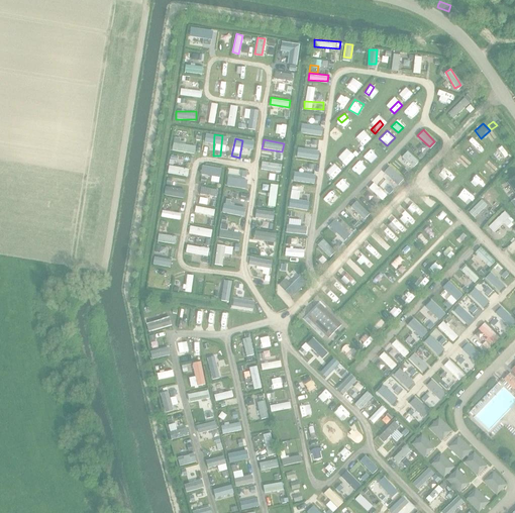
[(368,160),(375,152),(371,147),(363,155),(368,160)]
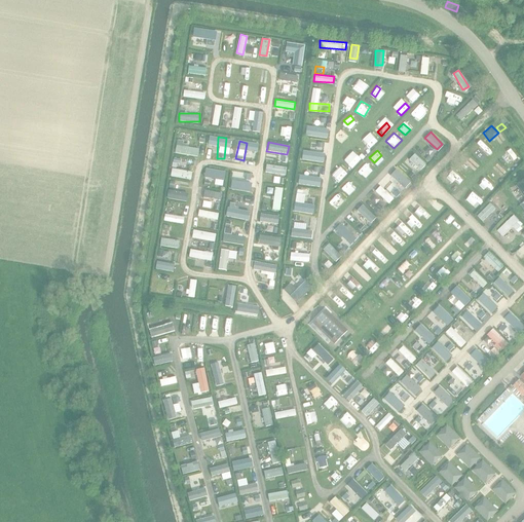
[(458,168),(466,158),(462,154),(454,163),(458,168)]
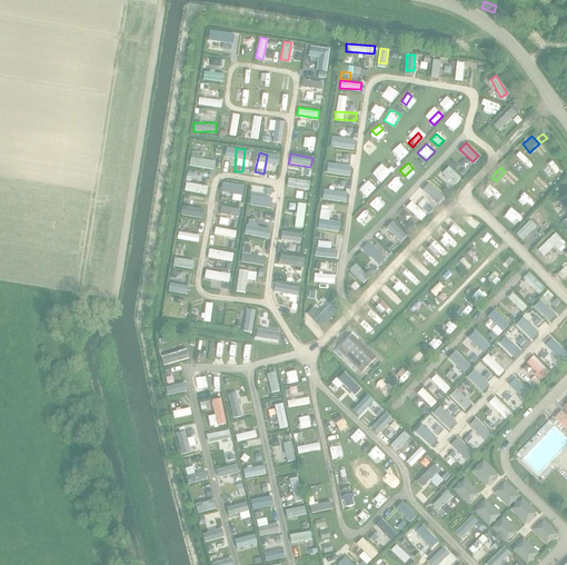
[(379,182),(389,172),(385,168),(375,178),(379,182)]
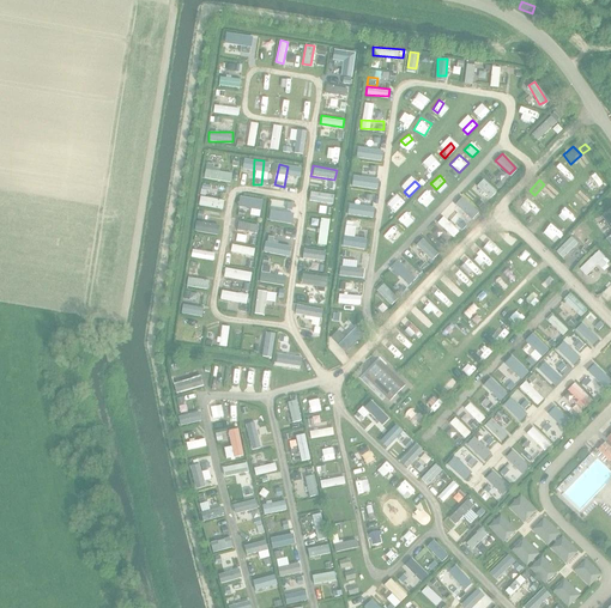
[(598,193),(609,186),(605,181),(594,188),(598,193)]
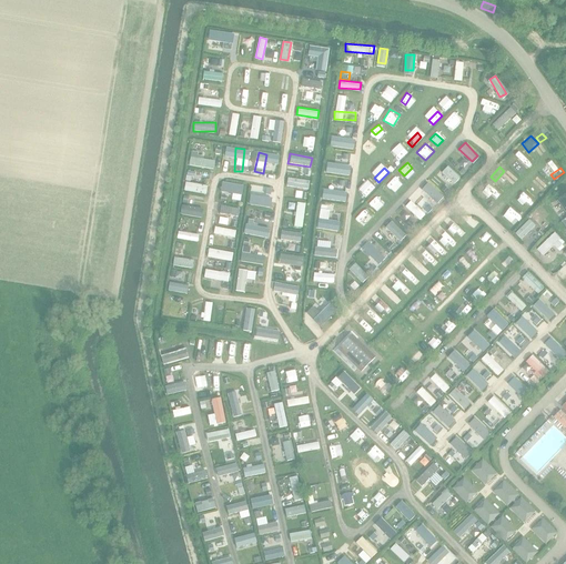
[(395,178),(386,183),(392,191),(400,184),(395,178)]
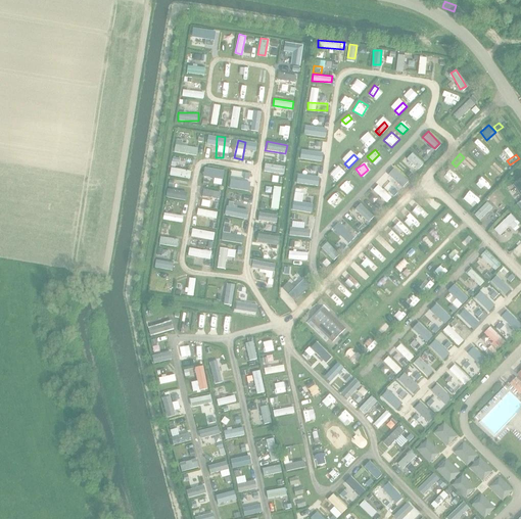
[(170,167),(170,177),(189,178),(190,169),(170,167)]
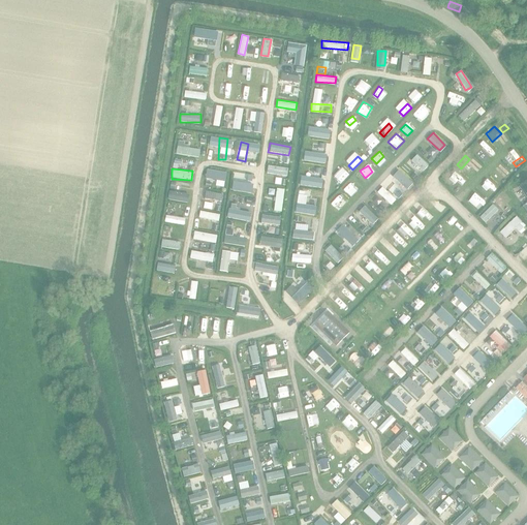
[(502,183),(513,173),(507,168),(498,179),(502,183)]
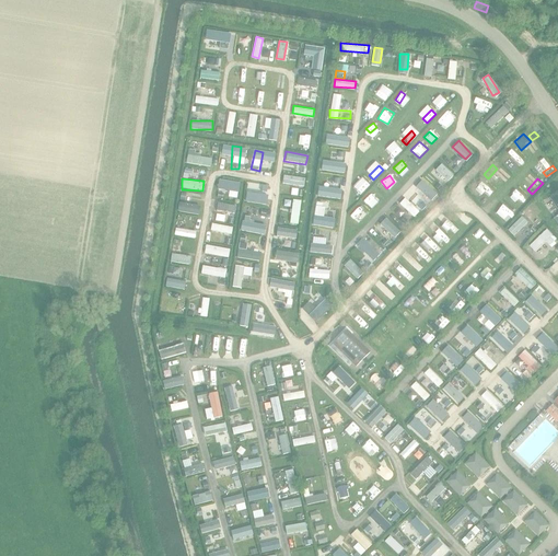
[(478,181),(469,189),(476,197),(485,189),(478,181)]
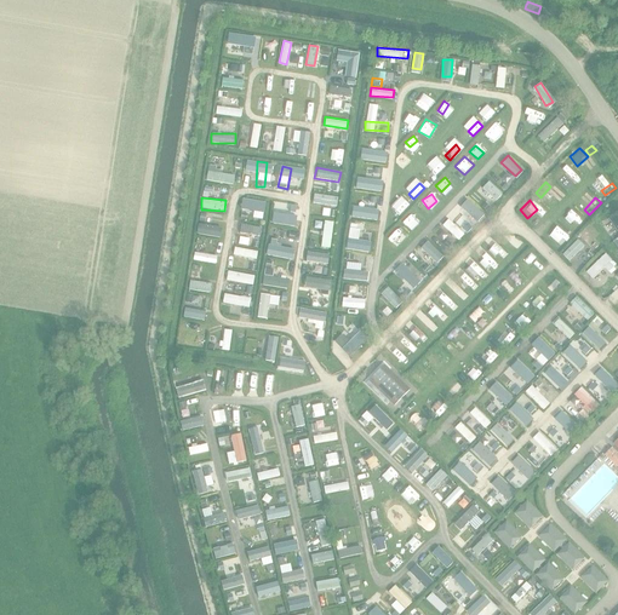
[(408,226),(416,216),(410,211),(402,223),(408,226)]
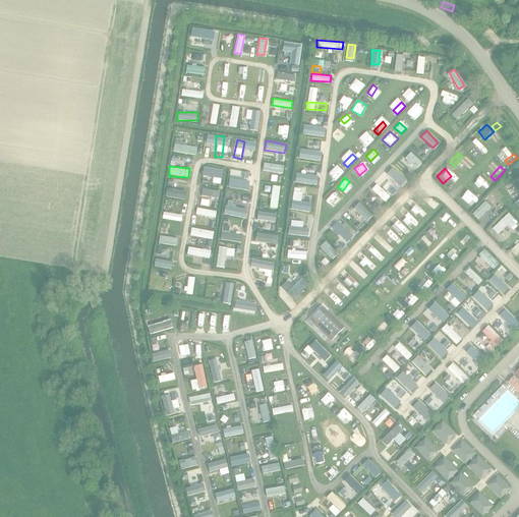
[(484,192),(493,184),(488,181),(480,188),(484,192)]
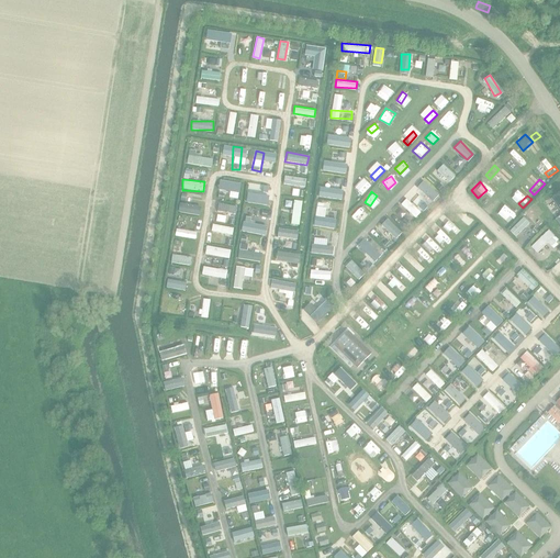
[(559,196),(549,203),(559,219),(559,196)]
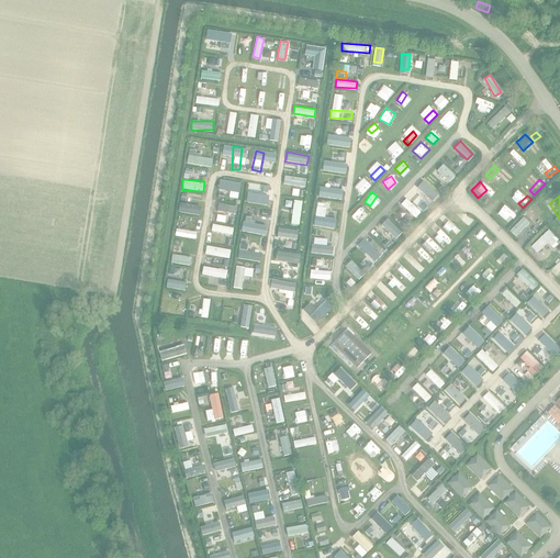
[(508,207),(501,215),(508,223),(517,214),(508,207)]
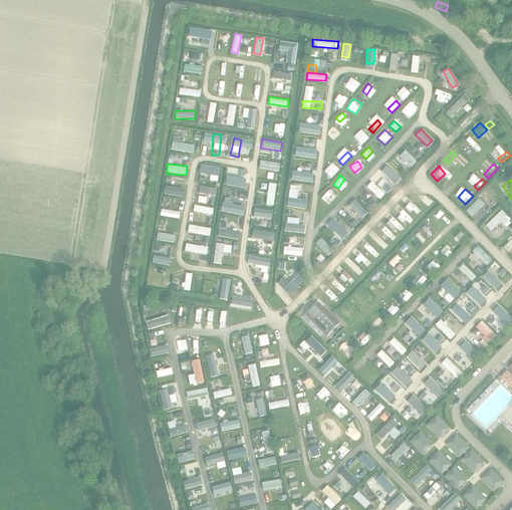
[(411,213),(418,203),(410,196),(402,206),(411,213)]
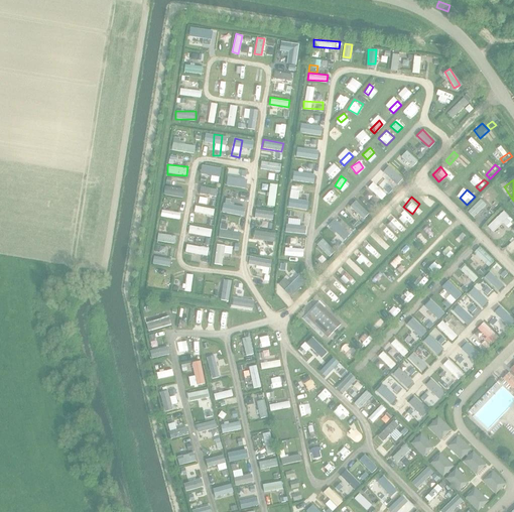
[(478,198),(469,212),(476,216),(485,202),(478,198)]
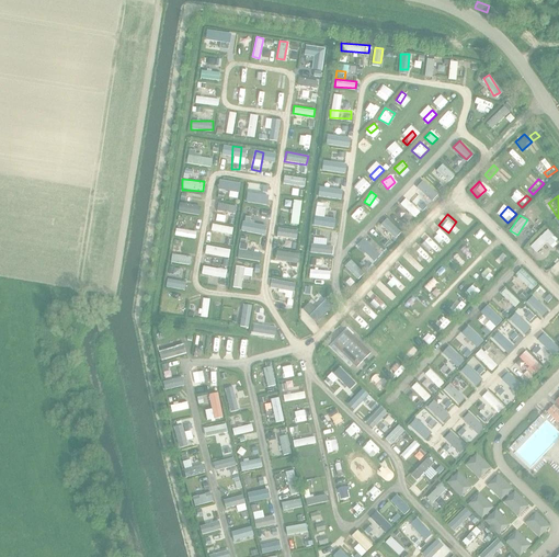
[(386,217),(378,224),(394,238),(400,230),(386,217)]
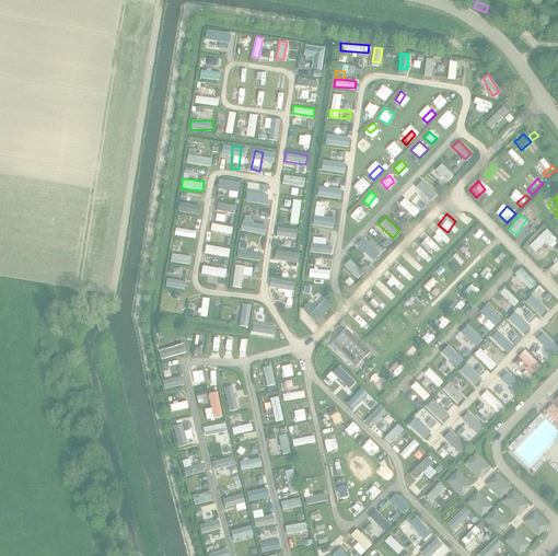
[(312,220),(312,230),(332,230),(332,220),(312,220)]
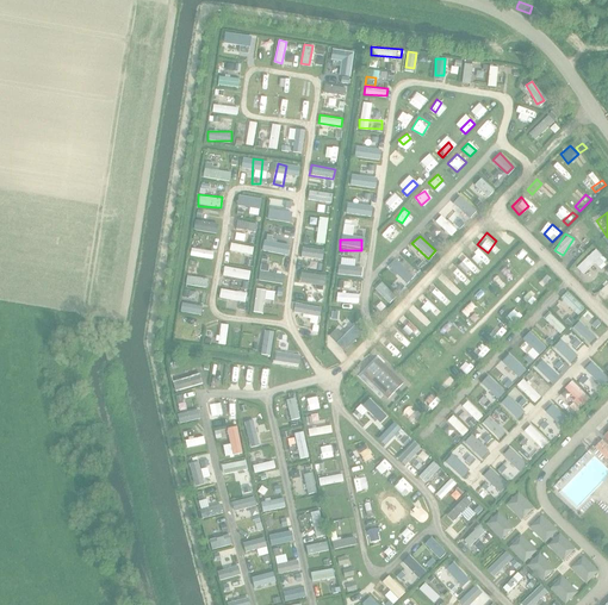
[(190,254),(211,259),(213,251),(192,245),(190,254)]
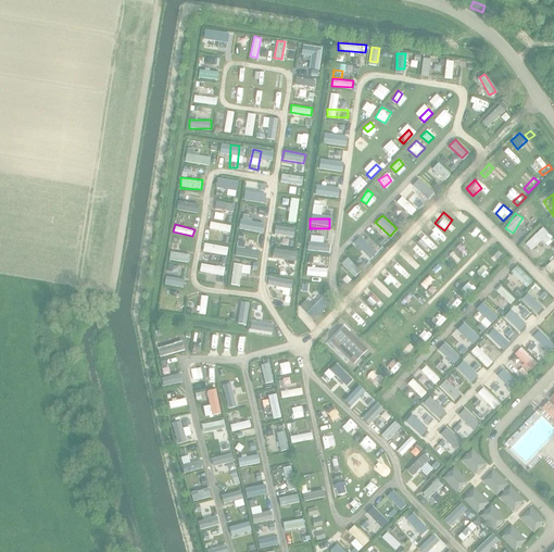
[(541,226),(525,243),(531,250),(541,240),(544,243),(551,236),(541,226)]
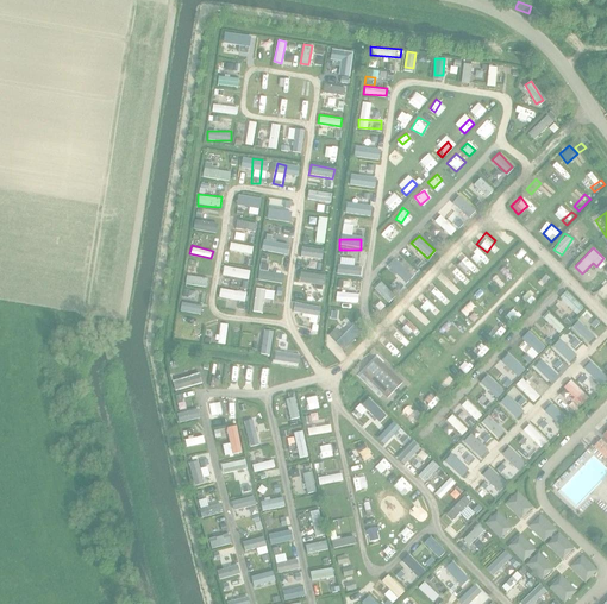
[(514,250),(507,258),(515,266),(524,258),(514,250)]
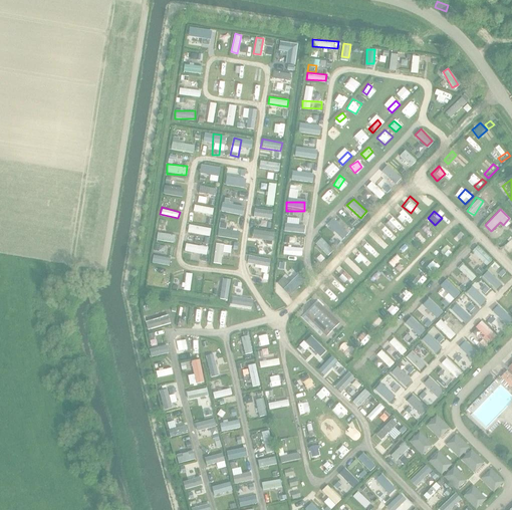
[(332,218),(325,225),(338,239),(345,232),(332,218)]
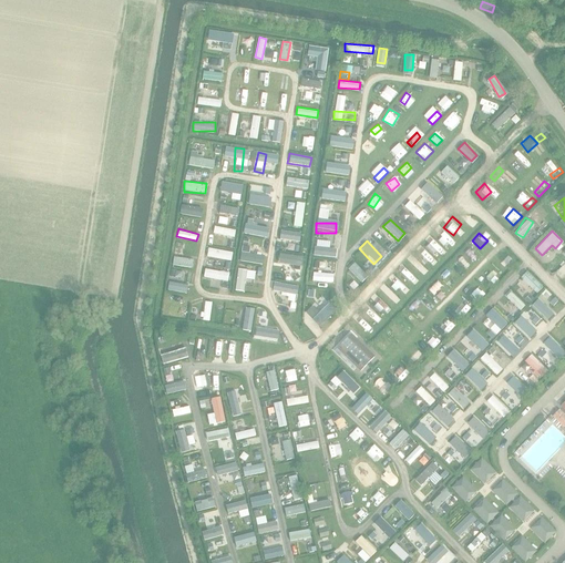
[(464,264),(471,254),(466,252),(460,262),(464,264)]
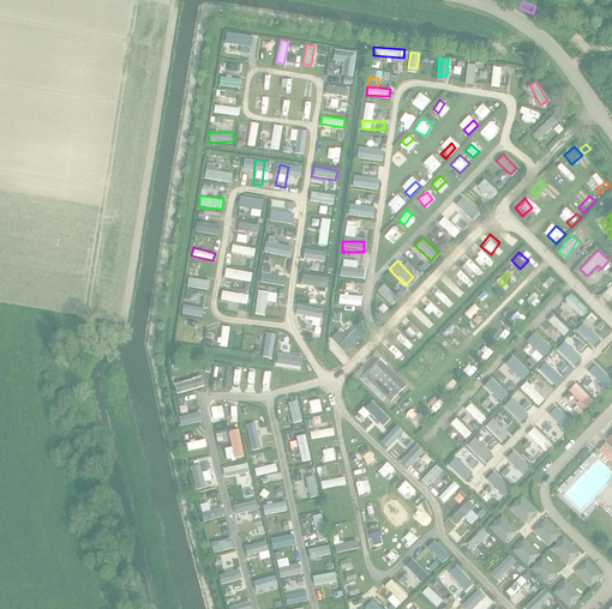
[(309,287),(309,299),(313,300),(315,283),(324,283),(325,278),(297,277),(295,285),(309,287)]
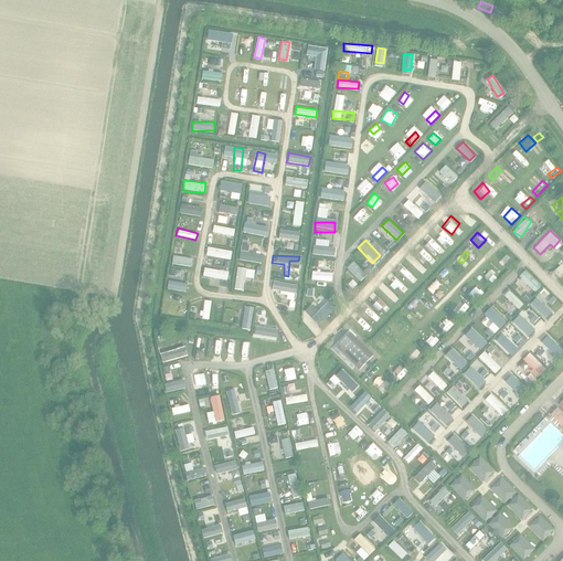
[(407,261),(401,271),(410,276),(416,266),(407,261)]
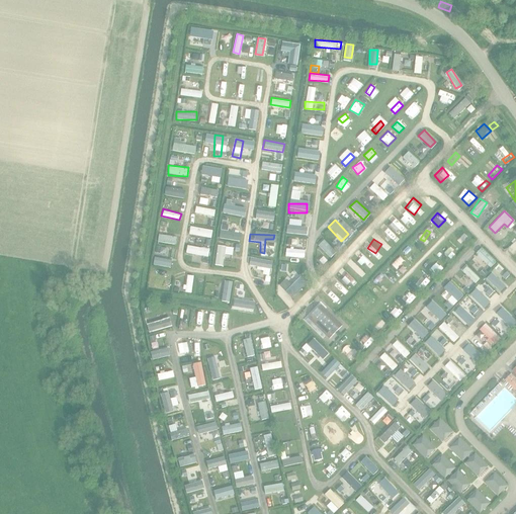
[(403,250),(411,255),(417,246),(408,241),(403,250)]
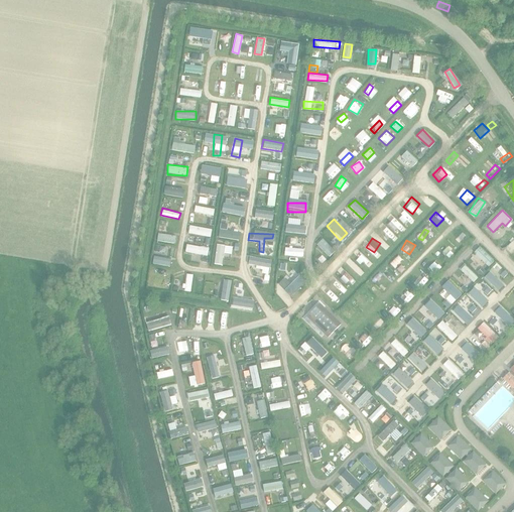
[(223,264),(224,244),(216,243),(215,263),(223,264)]
